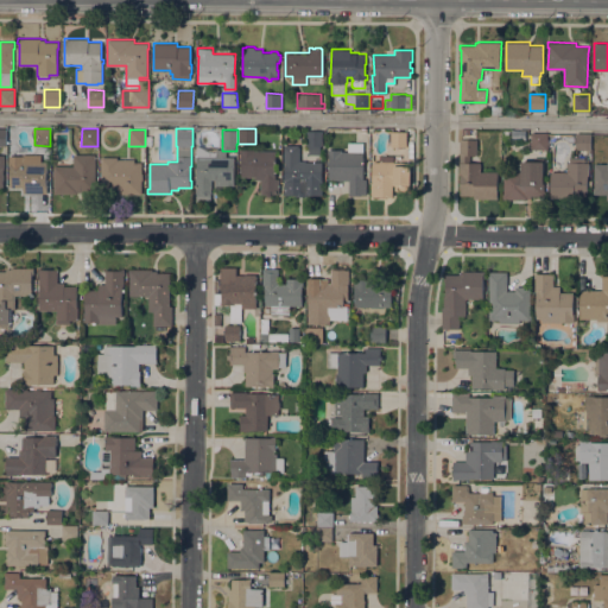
[(322,145),(320,145),(320,154),(309,154),(309,145),(306,145),(306,131),(322,131),(322,145)]
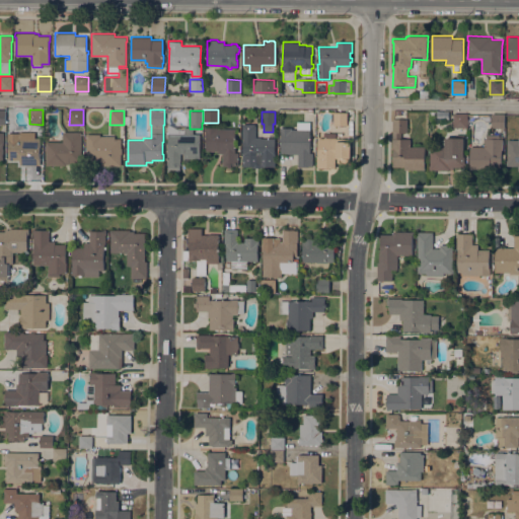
[(334,112),(347,112),(347,125),(334,125),(334,112)]
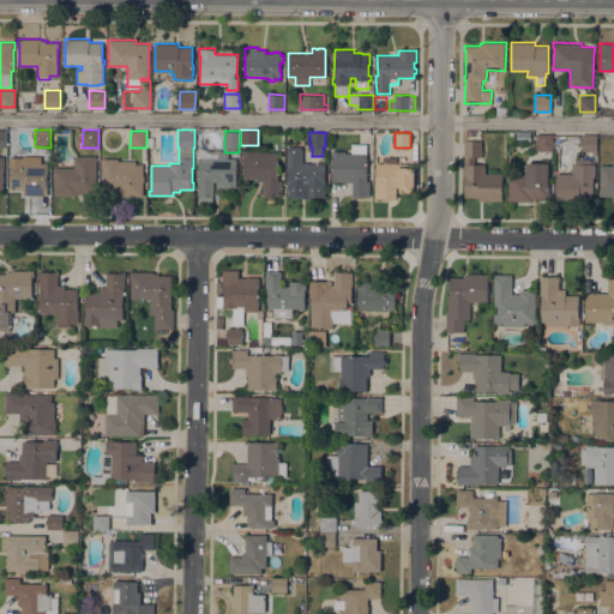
[(552,150),(536,150),(536,133),(552,133),(552,150)]
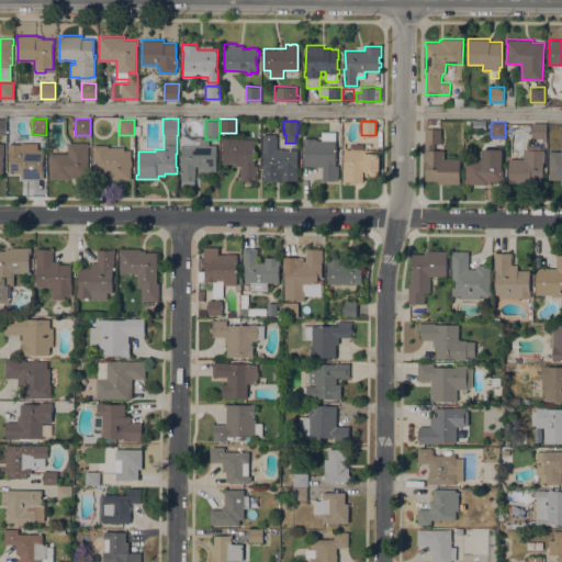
[(546,123),(546,141),(542,141),(542,138),(532,137),(532,122),(546,123)]
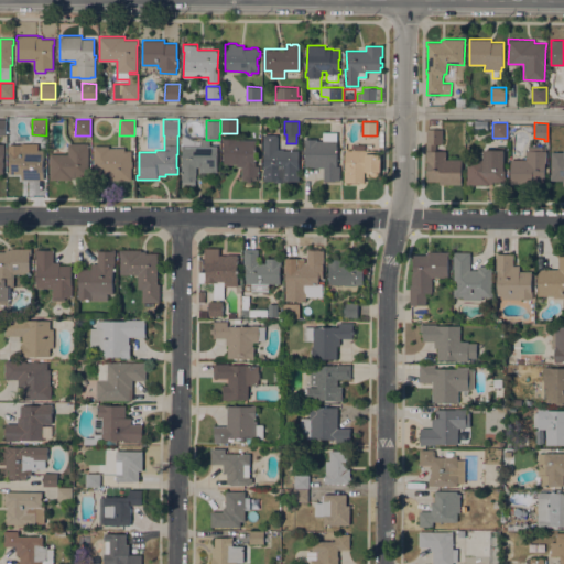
[(440,184),(440,181),(427,181),(427,161),(426,161),(426,129),(443,129),(442,143),(436,143),(436,150),(446,150),(446,159),(462,159),(462,184),(440,184)]
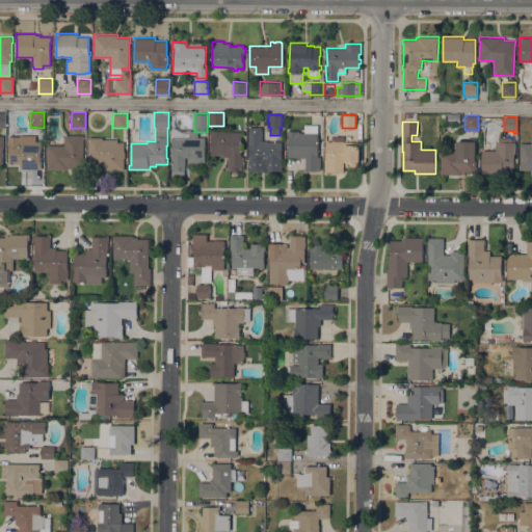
[(205,162),(188,161),(188,157),(185,157),(185,169),(184,169),(184,176),(171,176),(171,168),(170,168),(170,153),(171,153),(173,127),(179,129),(191,129),(190,137),(205,137),(205,162)]
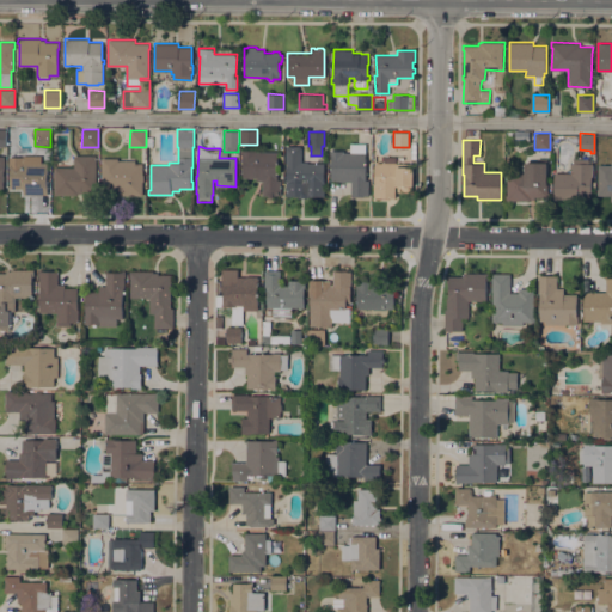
[(324,178),(324,196),(308,196),(308,197),(298,197),(298,195),(286,195),(286,182),(287,182),(287,164),(286,164),(286,146),(300,146),(300,147),(301,147),(301,161),(307,161),(307,163),(324,163),(324,178)]
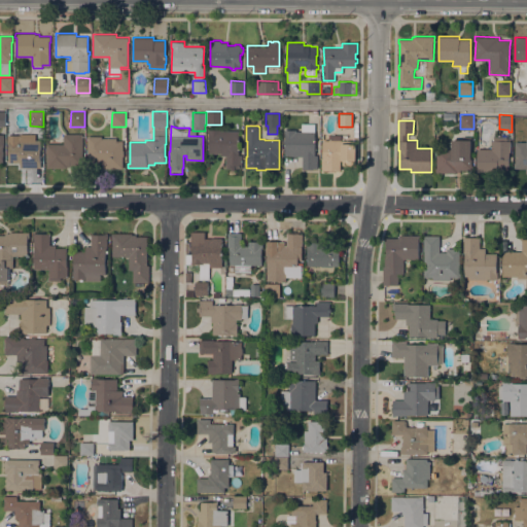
[(241,131),(241,134),(239,134),(239,150),(239,154),(241,154),(241,168),(235,168),(235,170),(231,170),(231,168),(225,168),(226,155),(221,155),(221,152),(209,152),(209,132),(208,132),(208,129),(220,129),(220,131),(241,131)]
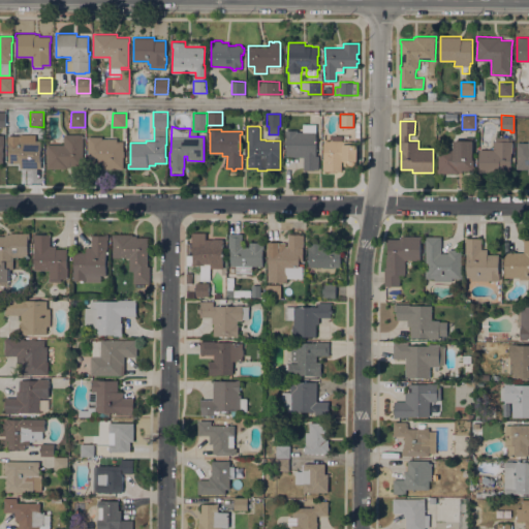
[(286,156),(286,132),(285,132),(285,130),(298,130),(298,131),(316,131),(315,155),(318,155),(318,168),(314,168),(314,169),(303,169),(303,156),(286,156)]
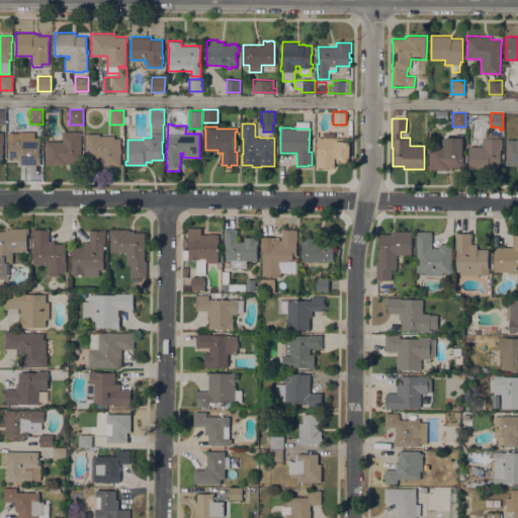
[(39,147),(41,147),(41,153),(39,153),(39,165),(19,164),(19,160),(8,160),(8,141),(7,141),(7,133),(19,133),(19,131),(34,132),(34,138),(40,138),(39,147)]
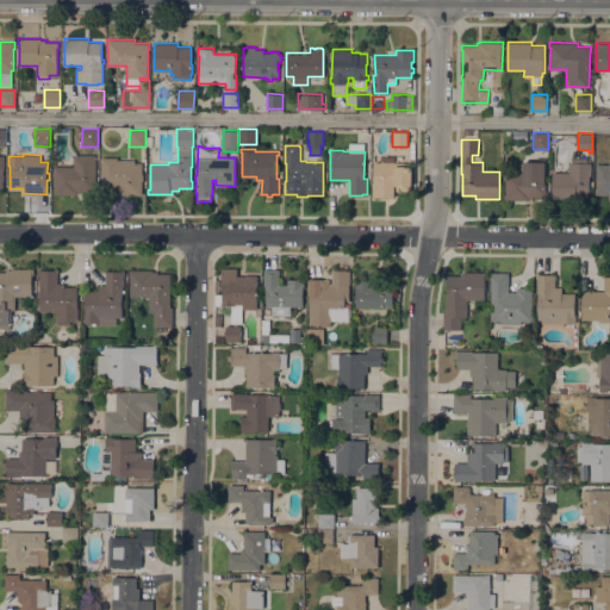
[(95,191),(82,191),(82,192),(79,192),(78,194),(54,193),(54,166),(74,166),(74,154),(95,155),(95,191)]
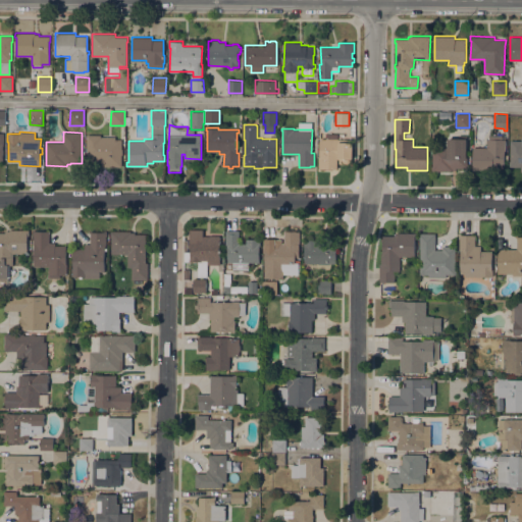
[(318,168),(319,156),(320,139),(326,139),(326,133),(337,134),(337,139),(353,139),(352,163),(340,163),(340,159),(337,159),(337,168),(318,168)]
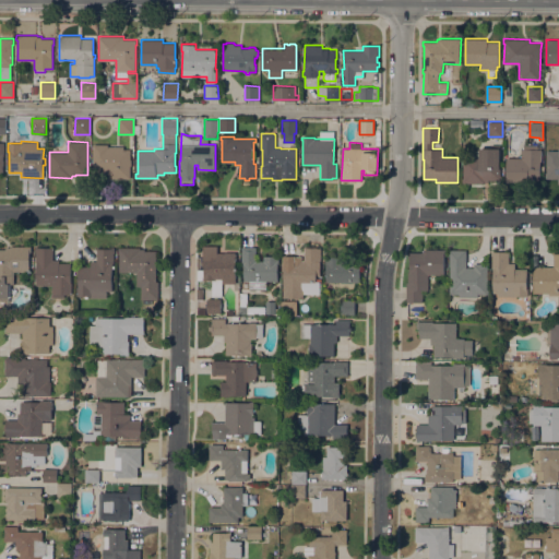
[(93,144),(108,144),(108,146),(123,146),(123,149),(130,149),(130,159),(131,159),(131,165),(130,165),(130,178),(110,178),(110,173),(96,173),(96,167),(93,167),(93,144)]
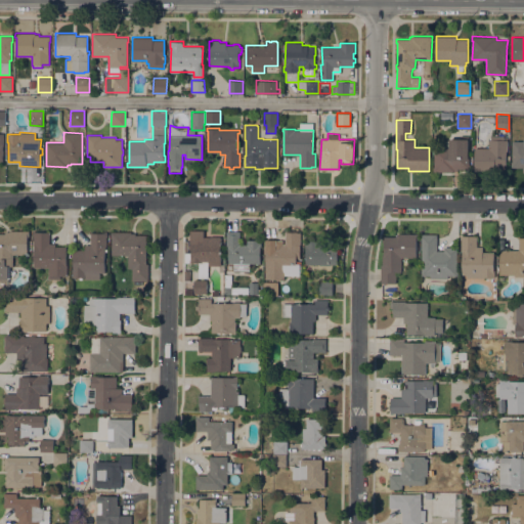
[(433,171),(434,166),(435,151),(434,151),(434,147),(449,147),(449,137),(460,137),(460,135),(469,135),(468,159),(470,159),(470,169),(459,168),(459,170),(454,170),(454,171),(433,171)]
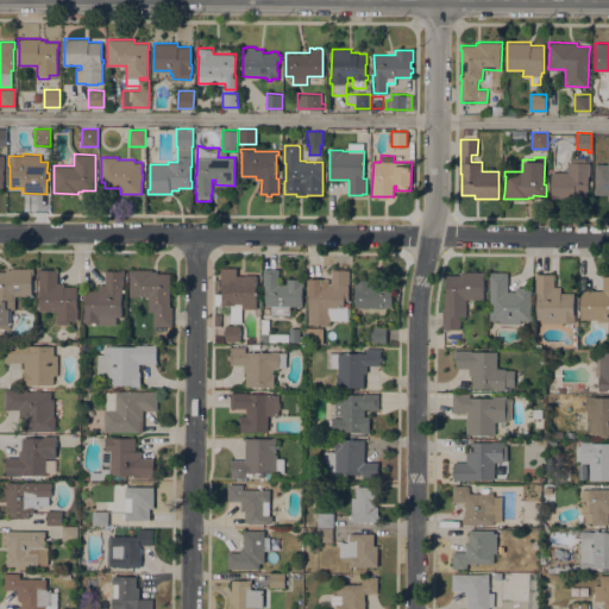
[(552,171),(569,171),(569,162),(570,162),(570,157),(585,157),(585,162),(590,162),(590,175),(589,175),(588,196),(576,195),(576,200),(551,199),(552,171)]
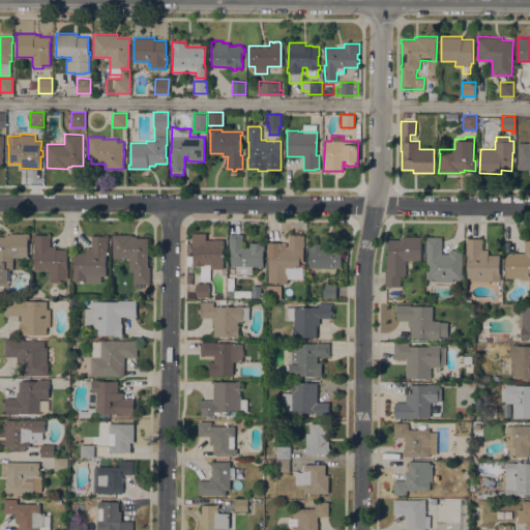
[(529,174),(529,169),(517,169),(517,164),(518,164),(518,142),(529,142),(529,174)]
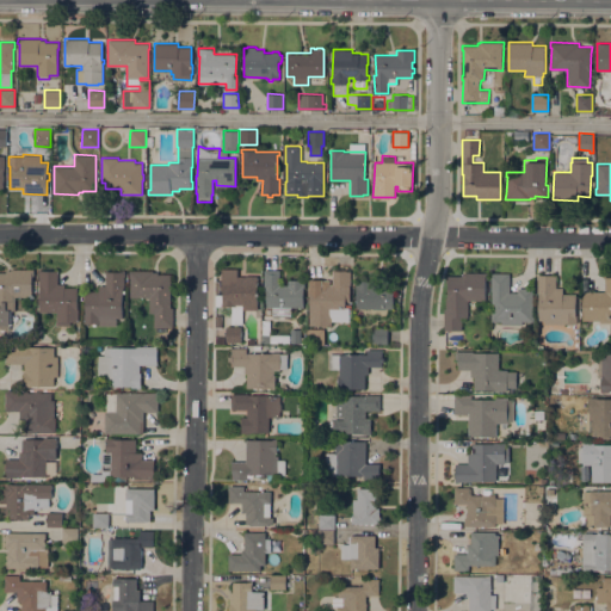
[(245,276),(245,275),(258,275),(258,278),(259,278),(259,282),(258,282),(257,309),(242,309),(242,323),(232,323),(232,306),(230,307),(229,307),(227,307),(226,306),(215,306),(215,281),(221,281),(222,267),(238,269),(238,276),(245,276)]
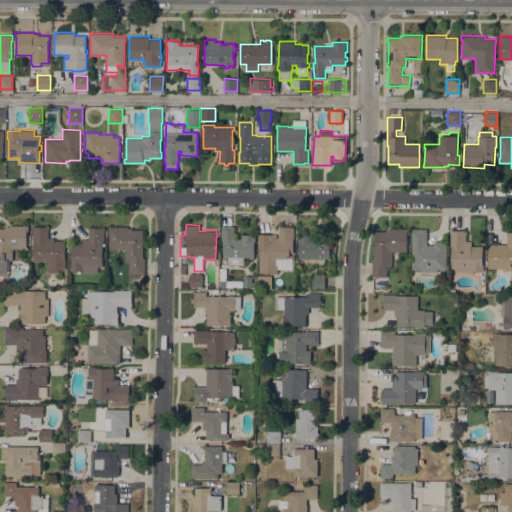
[(0,228),(5,228),(5,226),(9,226),(9,225),(28,225),(28,231),(27,231),(27,249),(13,248),(13,260),(10,260),(10,272),(7,272),(7,275),(0,275),(0,228)]
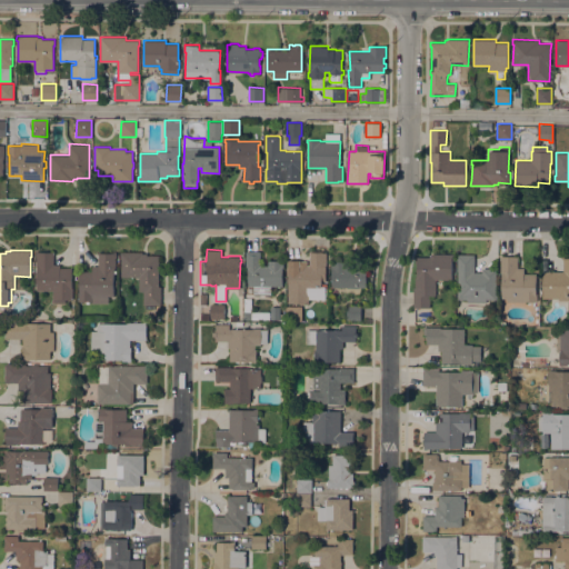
[(271,286),(270,295),(253,295),(253,286),(248,286),(248,267),(246,267),(246,250),(260,250),(260,265),(268,265),(268,260),(283,260),(283,268),(282,268),(282,286),(271,286)]
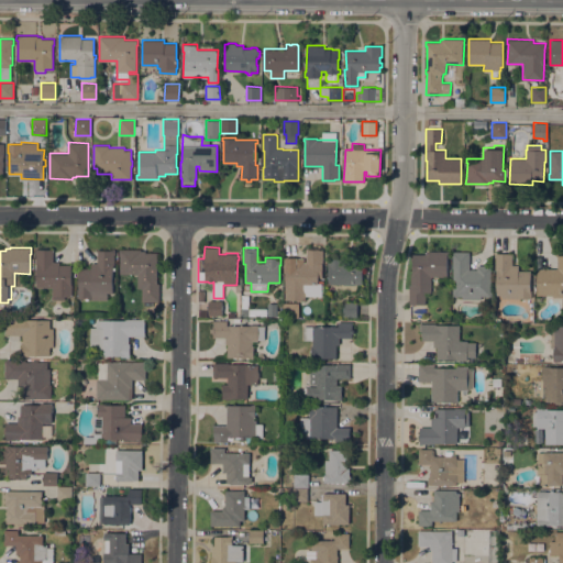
[(64,299),(52,299),(52,296),(53,296),(53,287),(36,287),(36,263),(35,263),(35,249),(53,250),(53,262),(59,262),(59,265),(70,265),(70,284),(73,284),(73,296),(64,296),(64,299)]
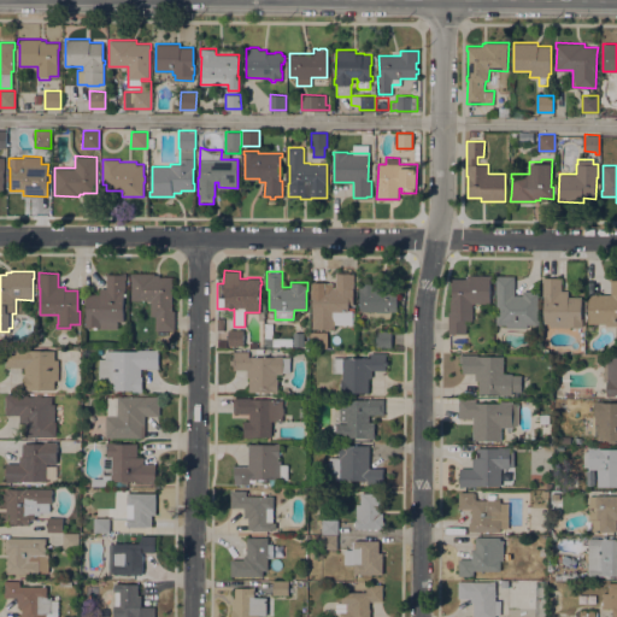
[(84,316),(86,316),(86,294),(100,294),(100,288),(106,288),(106,274),(123,274),(123,272),(125,272),(125,278),(125,289),(123,289),(123,293),(125,293),(125,295),(123,295),(123,303),(127,303),(127,310),(123,310),(123,321),(117,321),(118,329),(99,329),(99,325),(97,325),(97,329),(93,329),(93,325),(84,327),(84,316)]
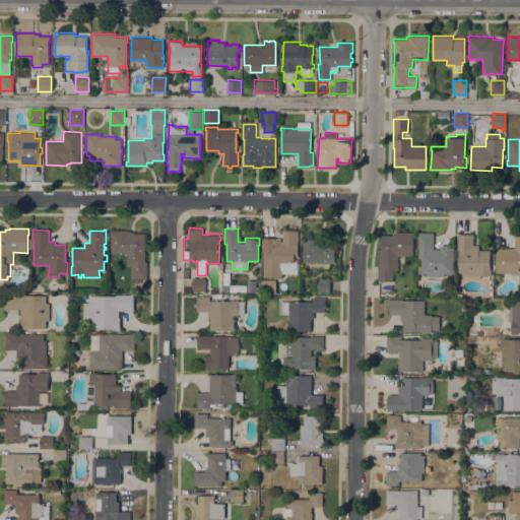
[(134,230),(134,233),(145,233),(145,261),(147,261),(147,278),(131,278),(131,266),(127,266),(127,253),(111,253),(111,236),(111,230),(134,230)]
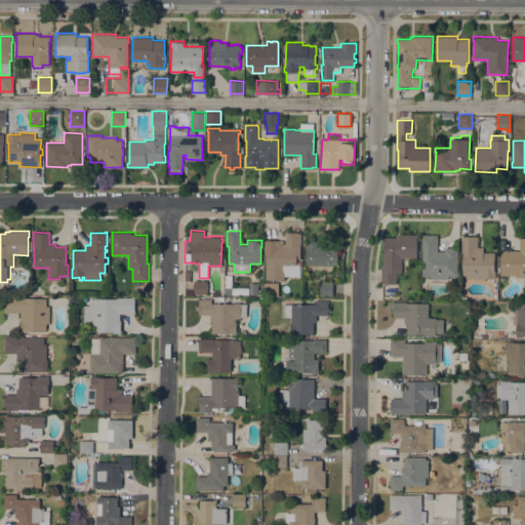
[(285,244),(286,232),(300,232),(300,259),(296,259),(296,264),(300,264),(300,276),(285,276),(285,279),(281,279),(281,280),(276,280),(276,279),(266,279),(267,244),(285,244)]
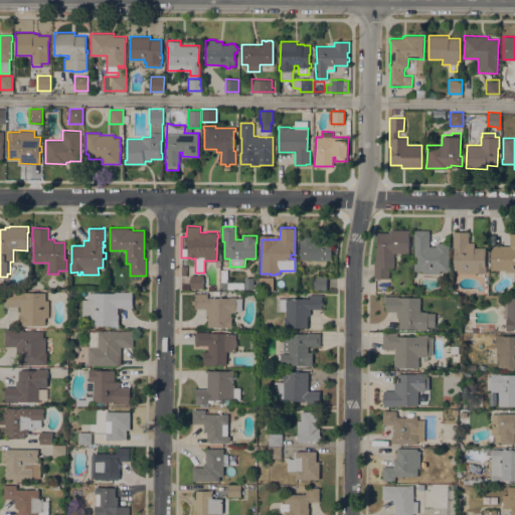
[(410,229),(410,234),(409,234),(408,253),(394,252),(394,267),(389,267),(389,279),(374,278),(374,260),(376,260),(376,249),(377,249),(377,237),(376,237),(376,232),(389,232),(389,231),(390,231),(391,229),(410,229)]
